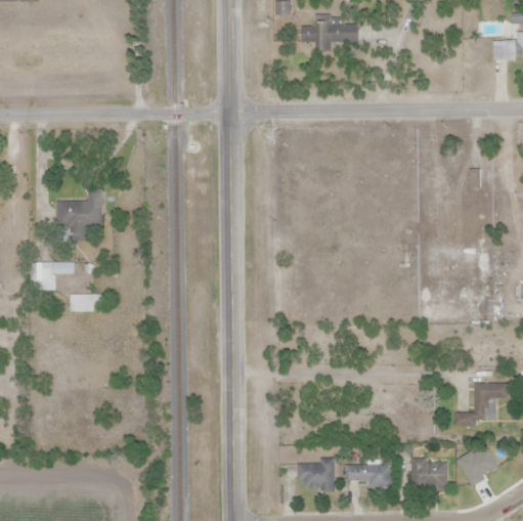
[(306,22),(306,41),(363,42),(363,23),(306,22)]
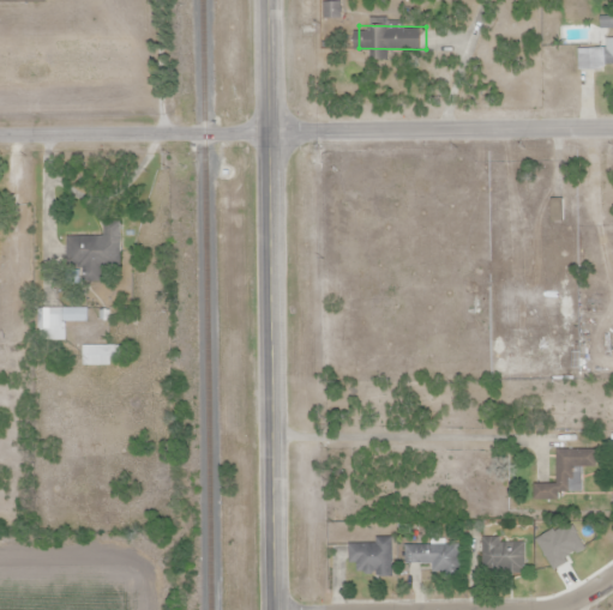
[(612,48),(576,48),(576,65),(612,65),(612,48)]
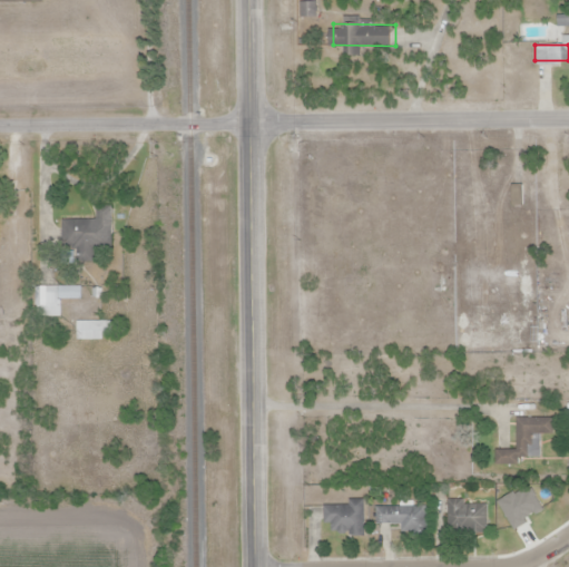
[(95,257),(95,247),(113,248),(113,208),(62,208),(62,257),(95,257)]
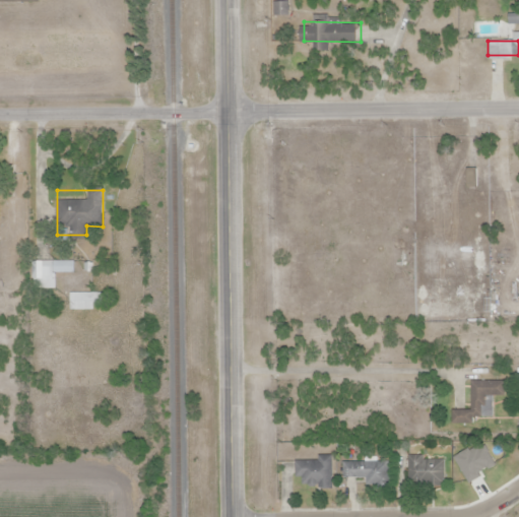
[(54,270),(73,270),(73,258),(35,258),(36,285),(55,285),(54,270)]
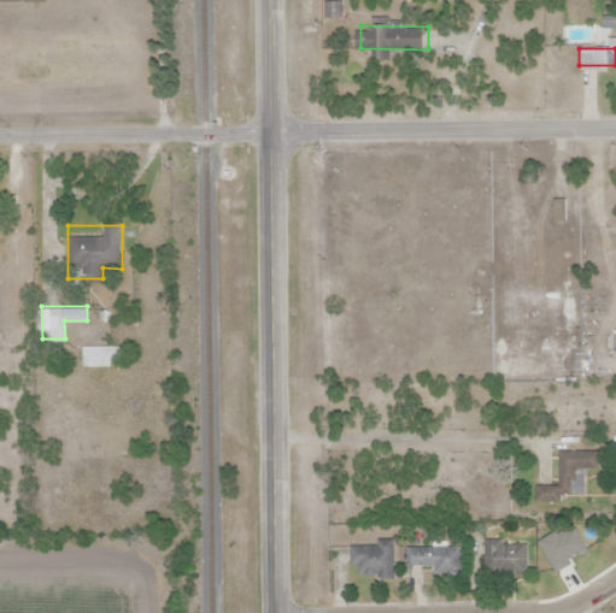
[(532,482),(532,497),(574,497),(574,469),(599,469),(599,449),(556,449),(556,482),(532,482)]
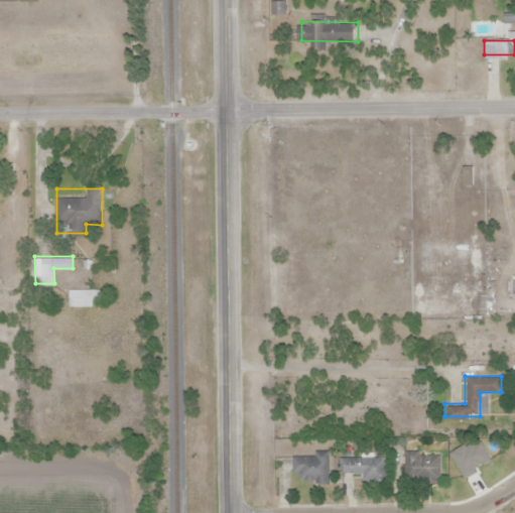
[(447,453),(460,479),(493,464),(481,437),(447,453)]
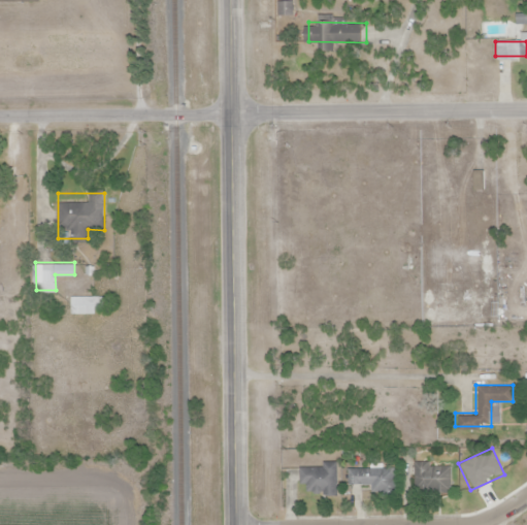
[(414,460),(413,490),(450,490),(451,460),(414,460)]
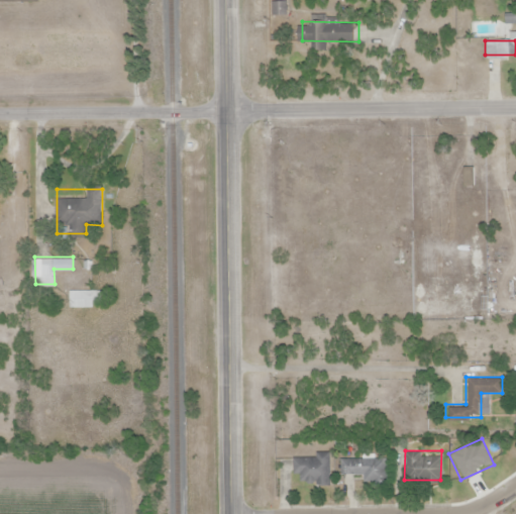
[(293,453),(293,483),(329,484),(329,454),(293,453)]
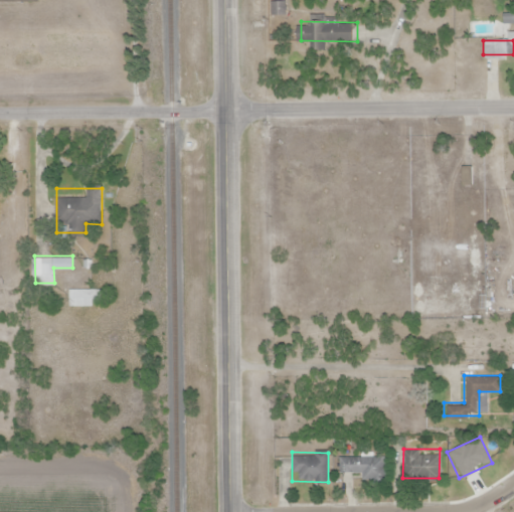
[(340,456),(339,473),(383,474),(384,458),(340,456)]
